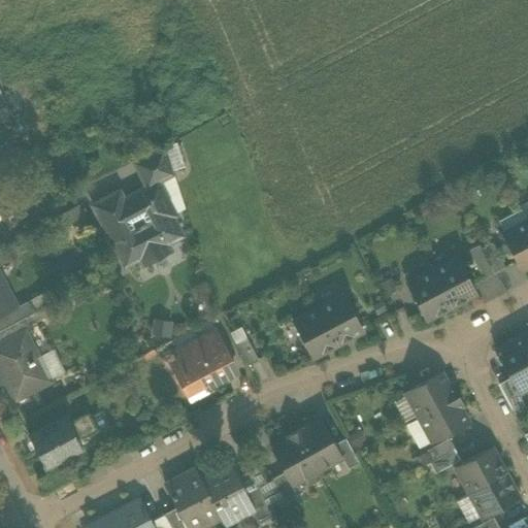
[(176,142),(165,146),(172,170),(184,167),(176,142)]
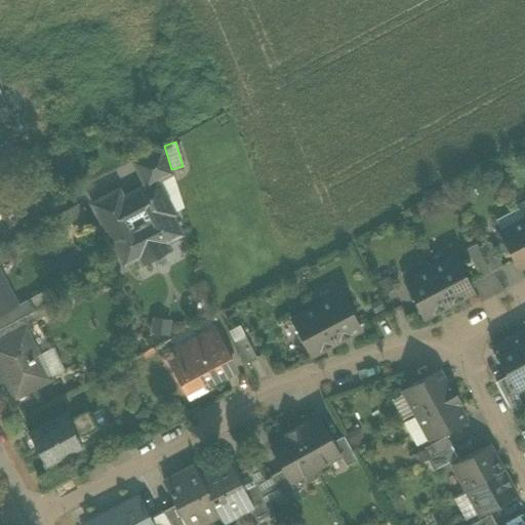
[(134,161),(148,187),(159,182),(158,180),(172,173),(163,146),(134,161)]
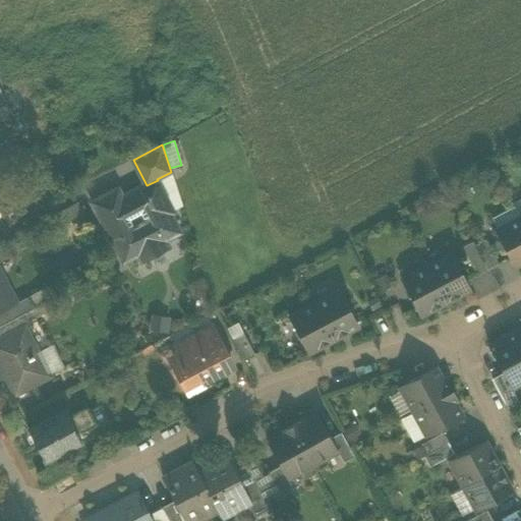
[(163,197),(171,213),(182,207),(171,172),(157,179),(158,180),(166,196),(163,197)]
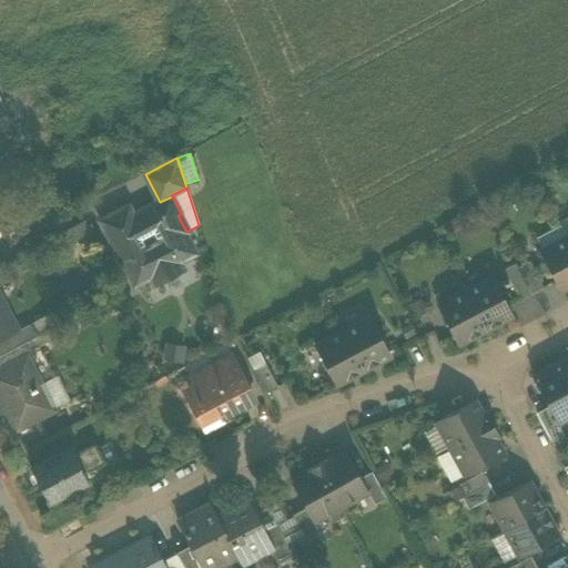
[(101,222),(134,285),(151,276),(155,284),(182,271),(178,262),(193,254),(183,233),(186,232),(178,215),(181,214),(172,196),(160,202),(140,213),(143,219),(134,223),(132,217),(127,209),(101,222)]
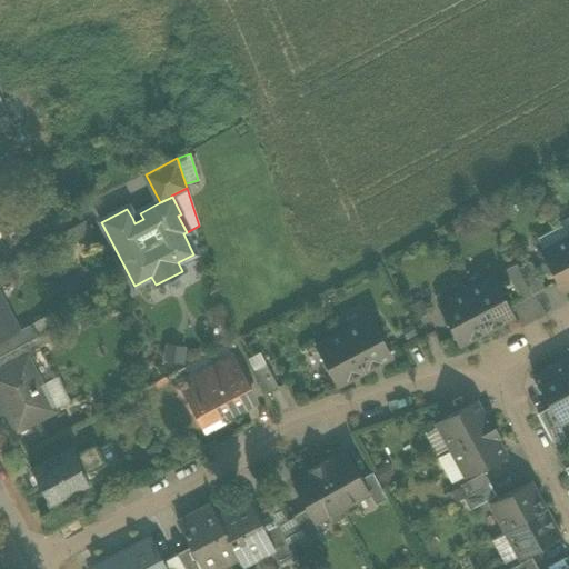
[(140,213),(132,218),(135,223),(143,219),(140,213)]
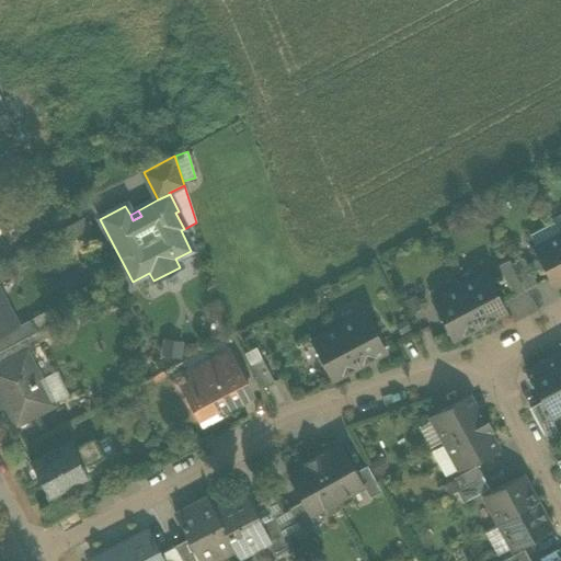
[(560,235),(560,233),(560,213),(551,218),(552,221),(560,235)]
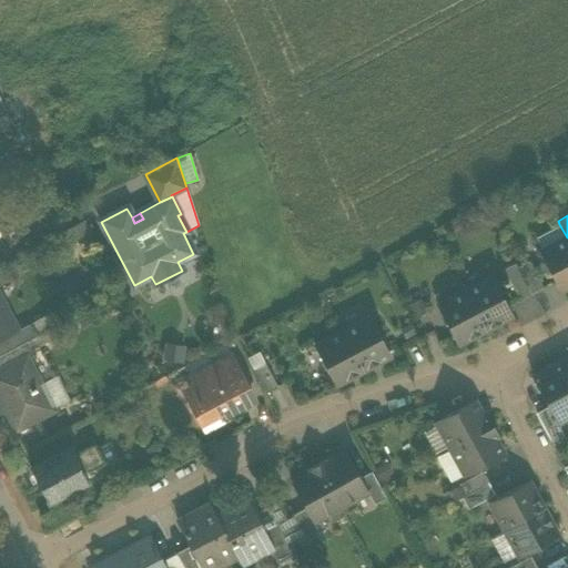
[(567,237),(559,224),(535,237),(541,251),(567,237)]
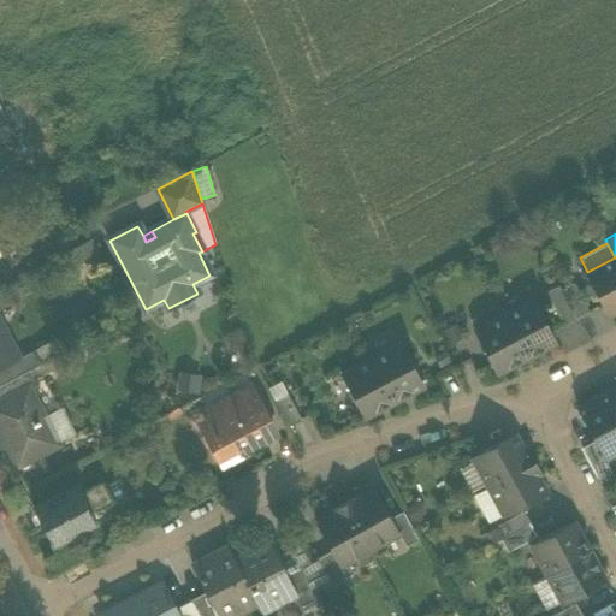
[(608,315),(615,311),(615,260),(615,258),(587,272),(585,273),(608,315)]
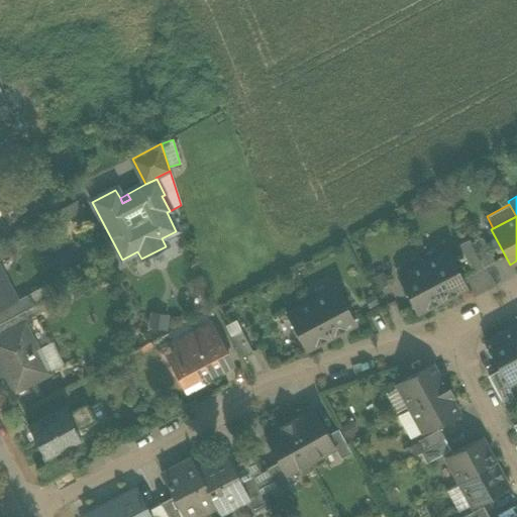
[(481,237),(471,243),(484,268),(494,263),(481,237)]
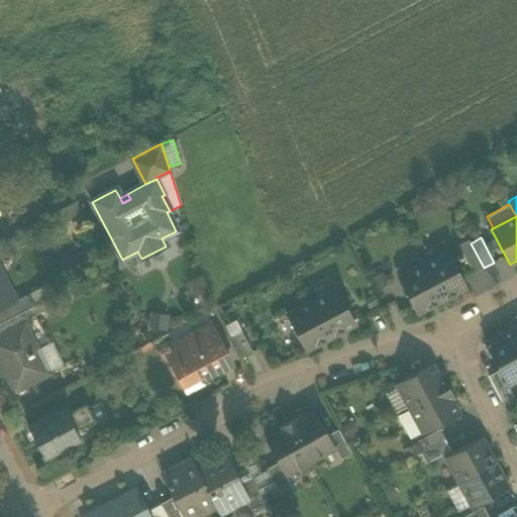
[(473,274),(484,268),(471,243),(469,239),(458,245),(473,274)]
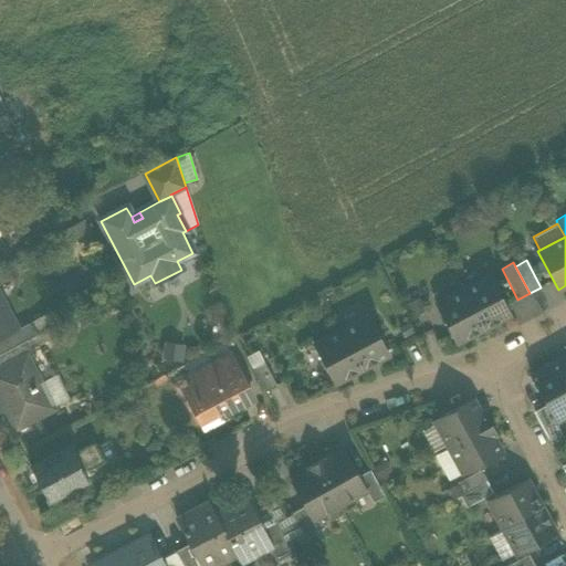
[(490,275),(462,290),(483,329),(511,315),(490,275)]
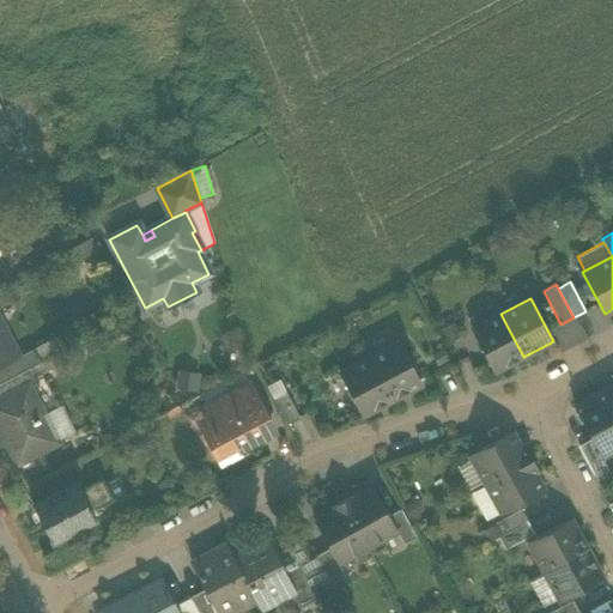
[(493,372),(523,357),(501,314),(472,331),(493,372)]
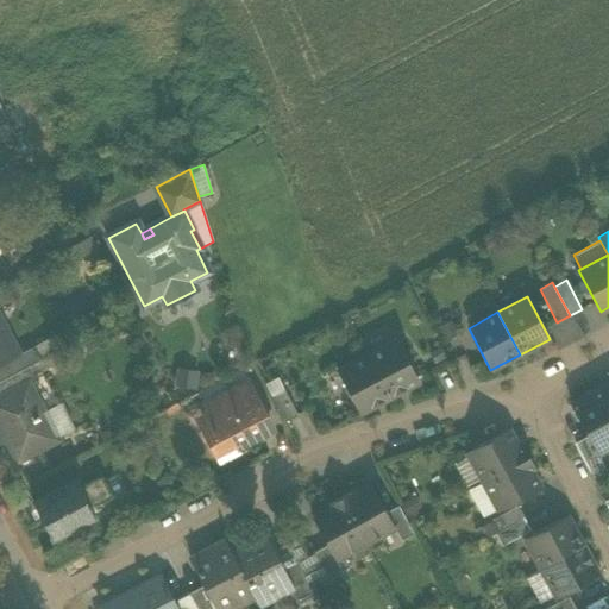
[(0,364),(18,355),(17,353),(12,356),(0,333),(0,325),(1,325),(0,320),(0,364)]
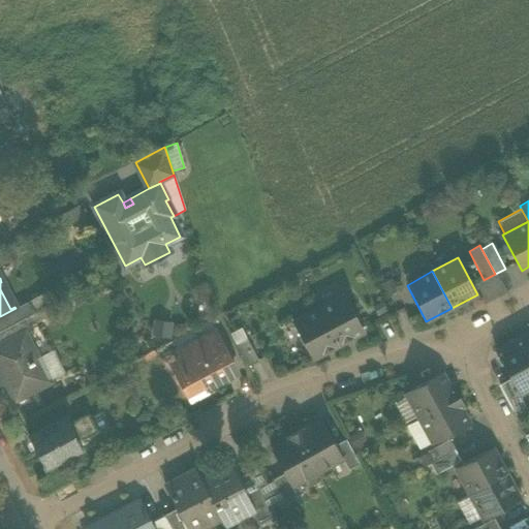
[(399,291),(392,278),(380,284),(386,298),(399,291)]
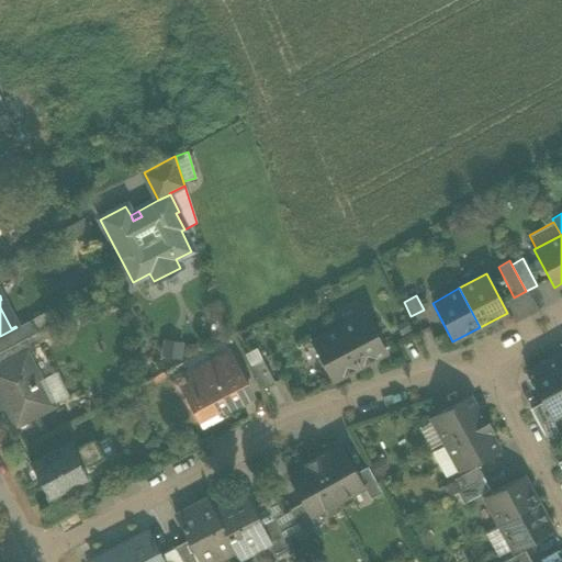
[(55,307),(17,327),(23,340),(27,337),(60,319),(55,307)]
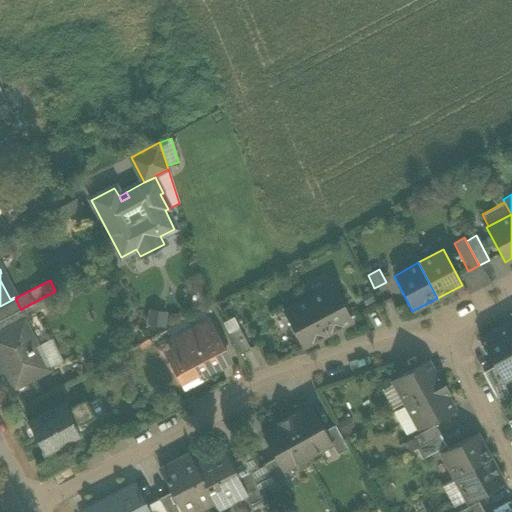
[(333,286),(308,299),(327,335),(352,321),(333,286)]
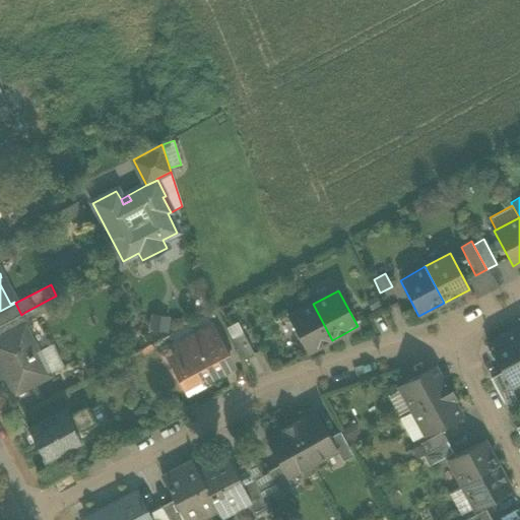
[(0,325),(21,315),(15,303),(0,311),(0,325)]
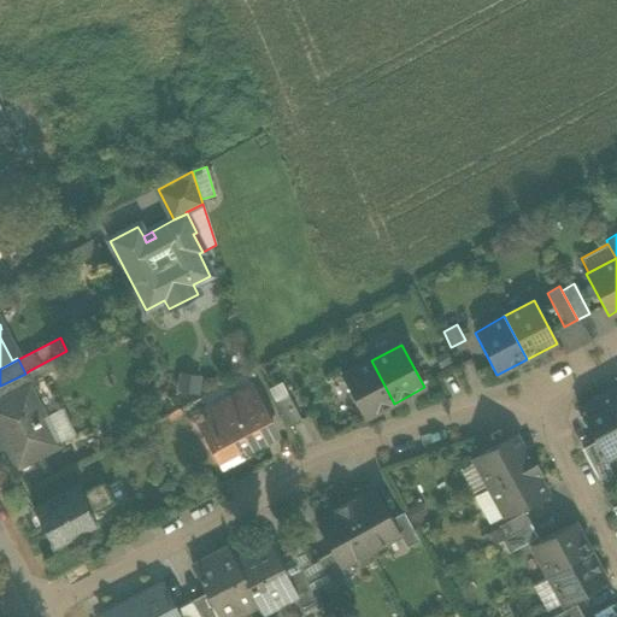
[(364,419),(394,404),(371,360),(341,376),(364,419)]
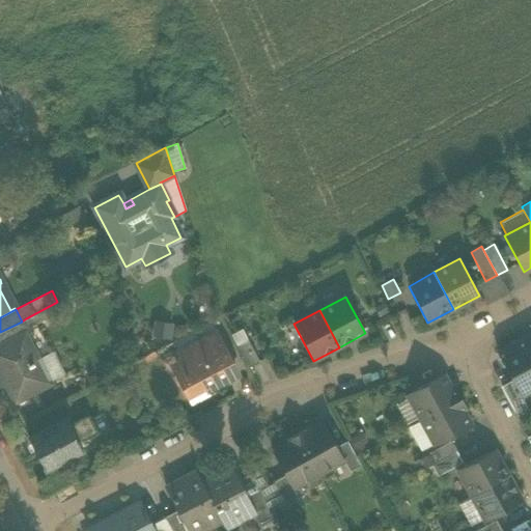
[(26,318),(22,322),(0,332),(0,339),(4,347),(25,337),(25,338),(34,333),(26,318)]
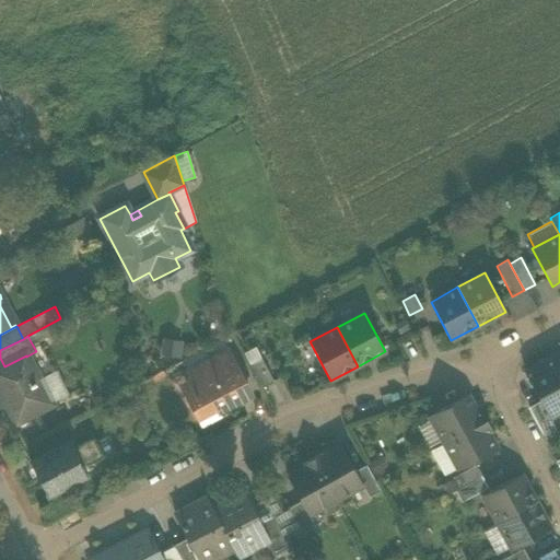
[(183,342),(163,338),(160,354),(179,358),(183,342)]
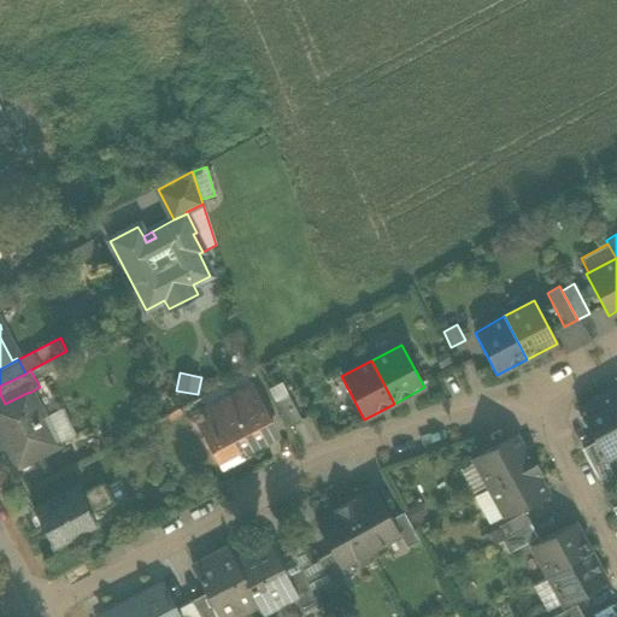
[(207,410),(211,409),(250,388),(242,375),(201,397),(207,410)]
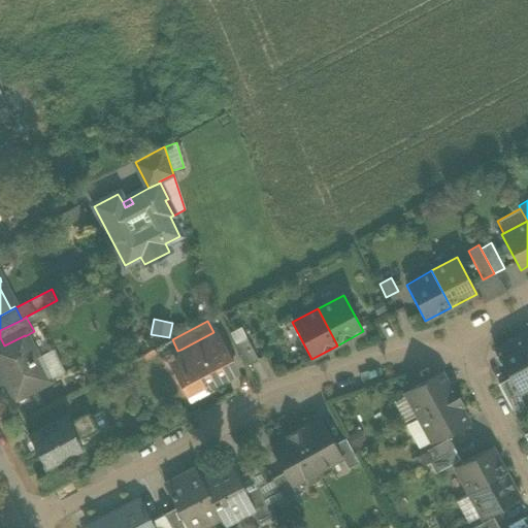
[(178,364),(189,382),(192,388),(203,382),(205,388),(234,372),(213,332),(180,350),(187,360),(178,364)]
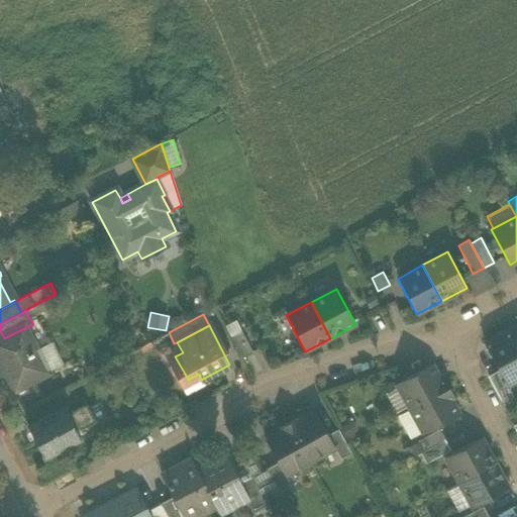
[(516,325),(504,333),(516,356),(516,325)]
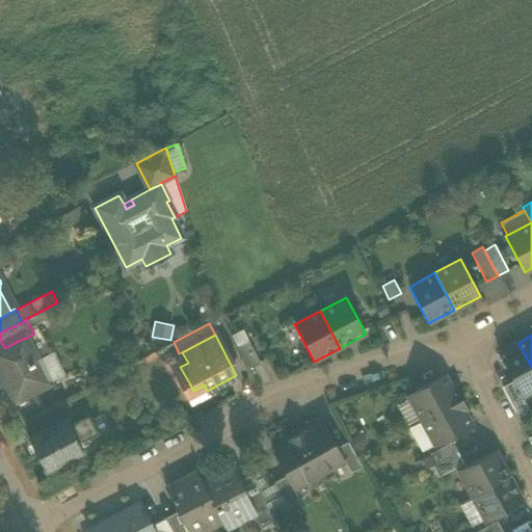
[(0,350),(0,373),(17,405),(51,387),(49,382),(45,384),(34,365),(38,363),(25,339),(25,338),(4,348),(0,350)]
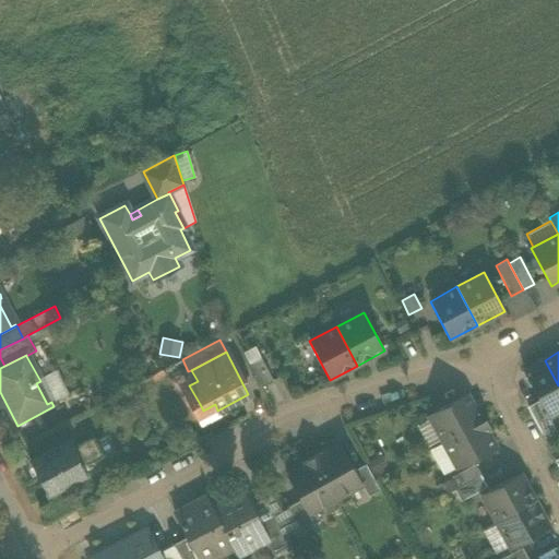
[(249,364),(262,387),(273,381),(261,358),(249,364)]
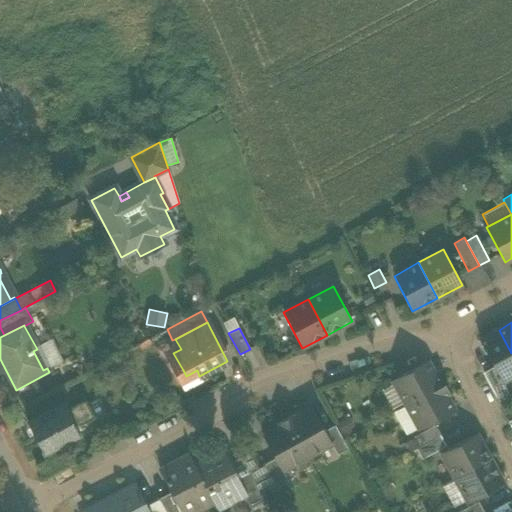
[(503,382),(511,377),(511,353),(499,330),(480,340),(494,366),(502,382),(503,382)]
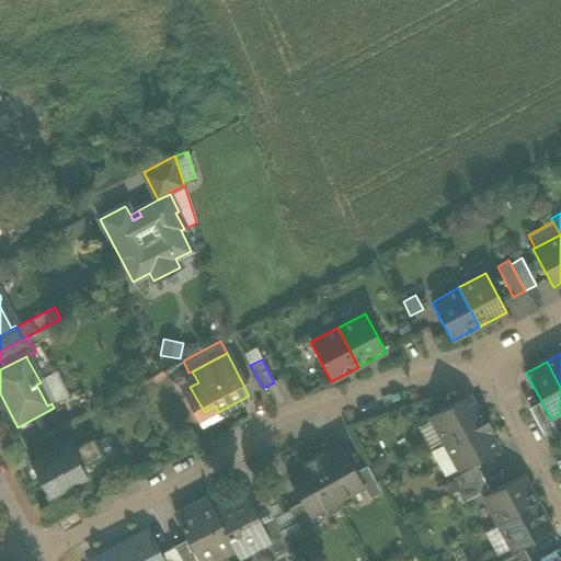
[(198,382),(192,371),(189,373),(186,374),(190,380),(179,386),(192,410),(201,405),(190,387),(198,382)]
